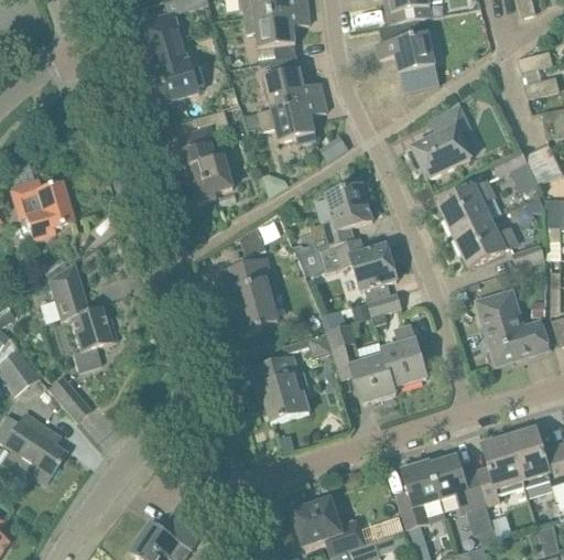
[(243,11),(245,17),(307,9),(306,0),(238,0),(239,9),(243,11)]
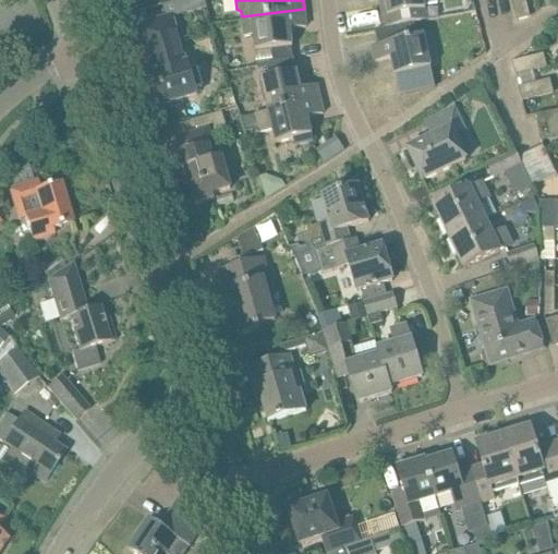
[(386,0),(386,1),(380,2),(384,25),(427,16),(424,2),(438,0),(386,0)]
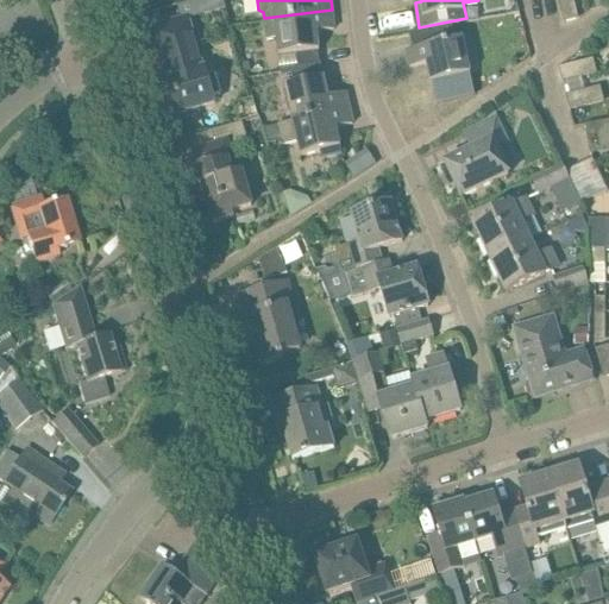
[(559,0),(564,19),(579,16),(576,0),(559,0)]
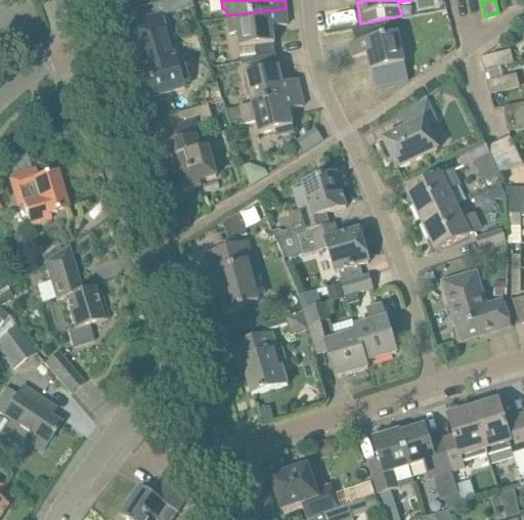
[(286,8),(227,15),(229,31),(237,30),(239,44),(239,46),(258,43),(259,56),(276,53),(273,25),(288,23),(286,8)]
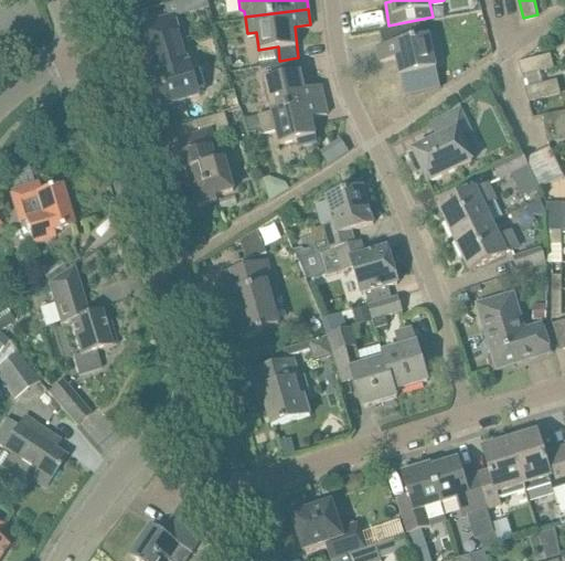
[(187,62),(172,13),(137,24),(145,51),(150,49),(157,71),(152,72),(161,104),(199,93),(198,88),(205,85),(206,83),(201,64),(198,63),(191,65),(189,62),(187,62)]
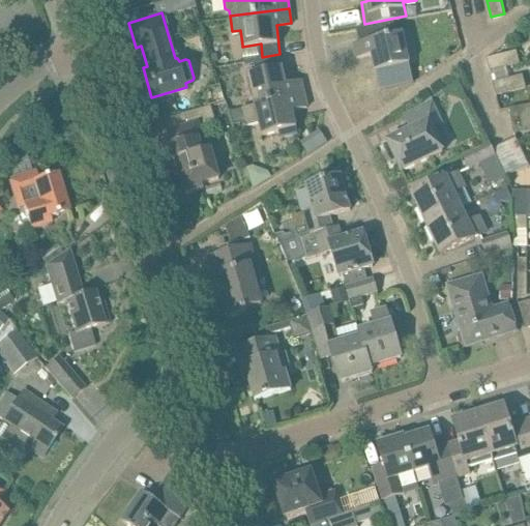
[(374,37),(354,41),(357,56),(373,52),(378,79),(380,86),(414,79),(410,61),(405,41),(403,30),(374,37)]
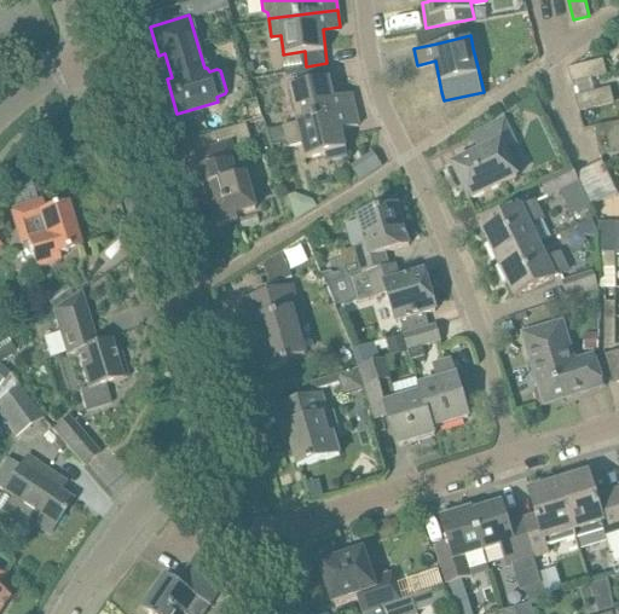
[(568,64),(572,80),(607,70),(603,56),(568,64)]
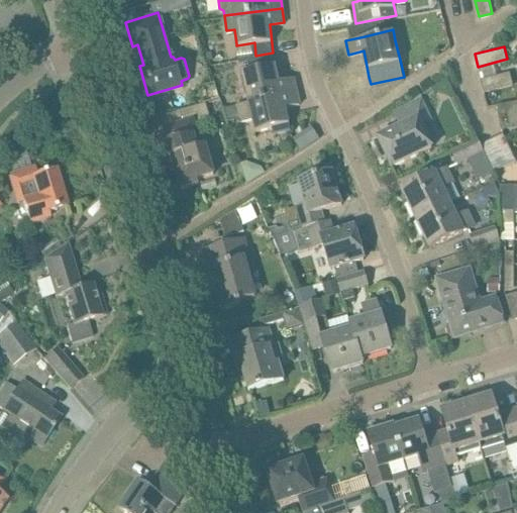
[(254,67),(240,70),(240,72),(248,101),(297,89),(293,76),(279,79),(273,53),(255,56),(251,56),(254,67)]
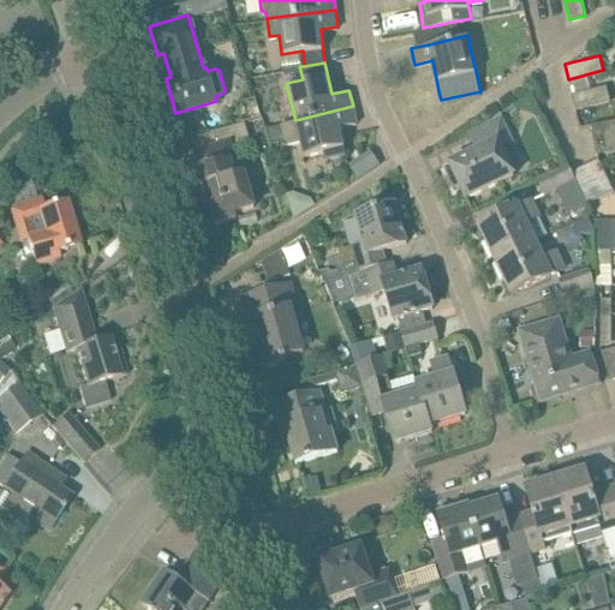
[(572,91),(575,107),(611,99),(607,82),(572,91)]
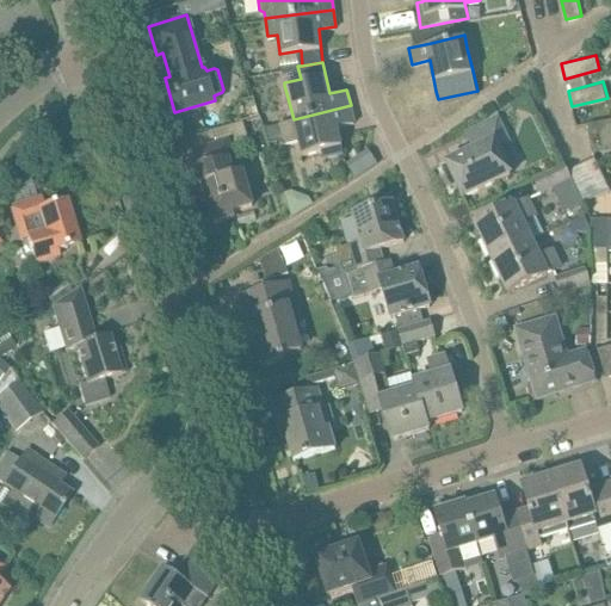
[(351,105),(294,119),(279,123),(283,137),(284,142),(297,140),(302,155),(321,149),(323,156),(344,152),(341,144),(338,125),(355,121),(351,105)]
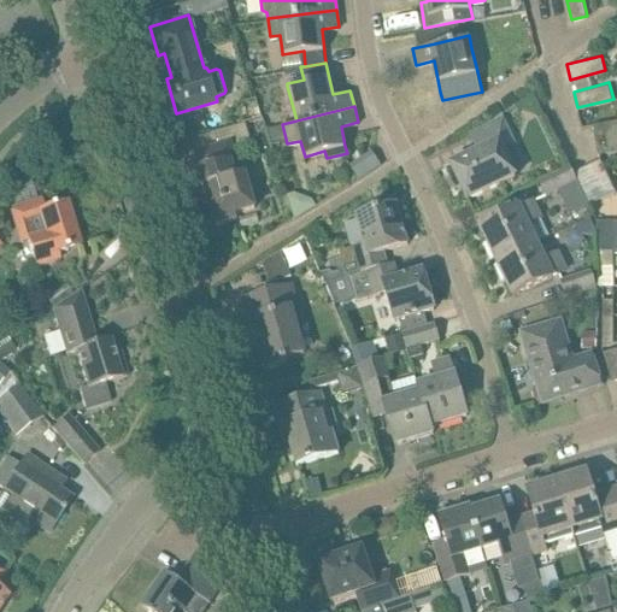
[(515,141),(513,139),(503,117),(470,133),(477,148),(445,165),(456,188),(462,184),(468,196),(516,174),(503,146),(515,141)]
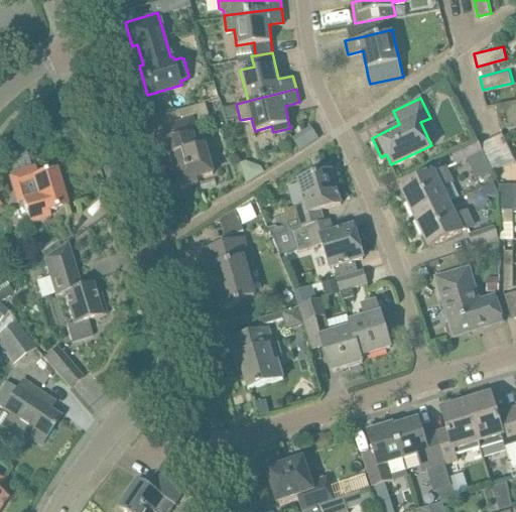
[(515,99),(495,103),(498,115),(515,111),(515,99)]
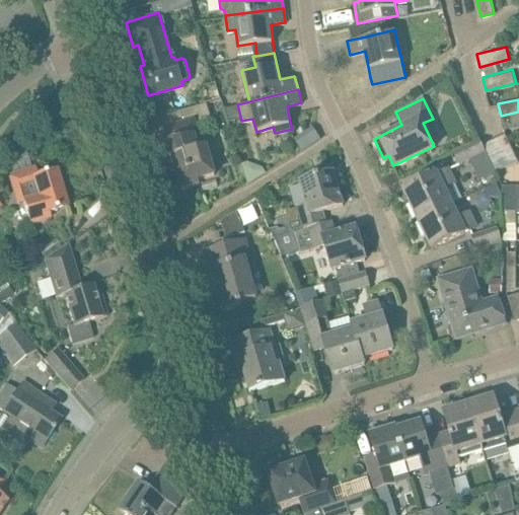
[(200,118),(211,114),(207,100),(203,101),(180,108),(182,117),(198,112),(200,118)]
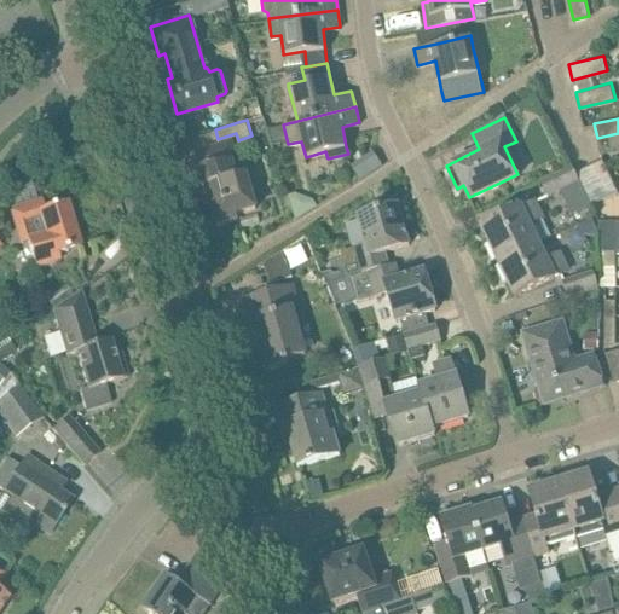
[(268,128),(272,143),(287,139),(283,125),(268,128)]
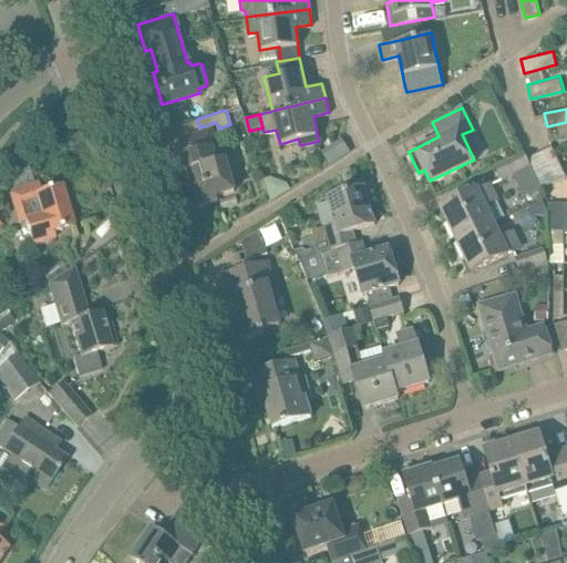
[(566,122),(547,126),(549,140),(566,135),(566,122)]
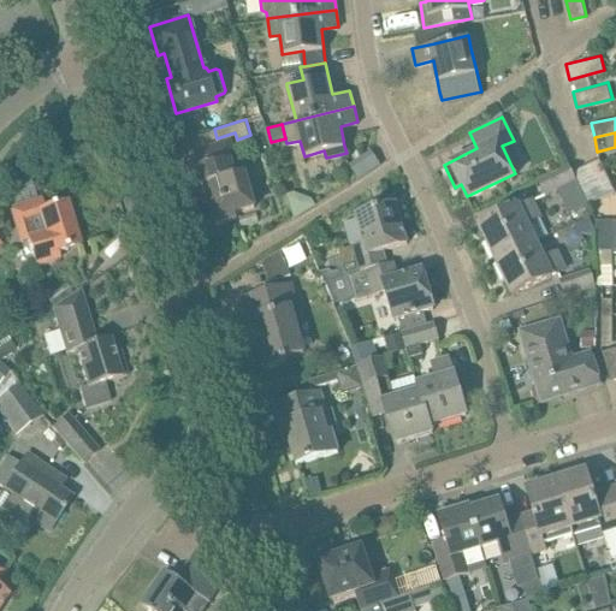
[(229,140),(224,141),(201,148),(206,164),(191,168),(197,185),(205,184),(215,221),(237,215),(235,211),(254,205),(244,171),(235,173),(230,159),(235,158),(229,140)]
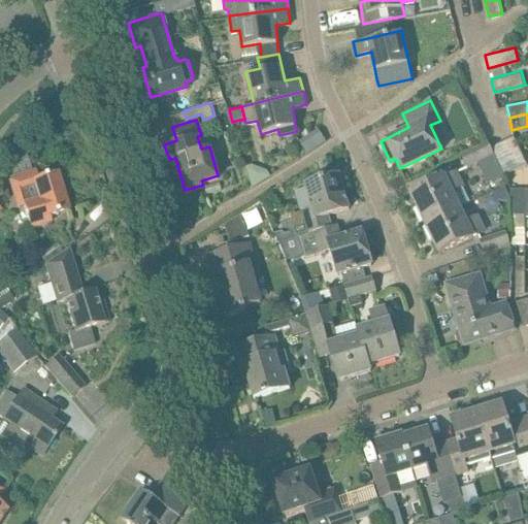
[(514,133),(502,138),(516,167),(527,161),(514,133)]
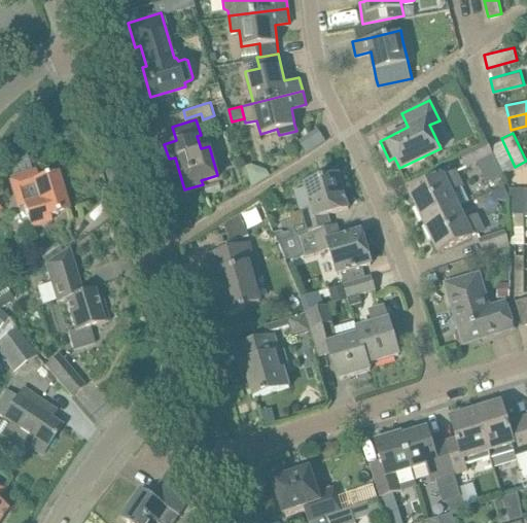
[(503,172),(515,167),(501,138),(489,144),(499,165),(503,172)]
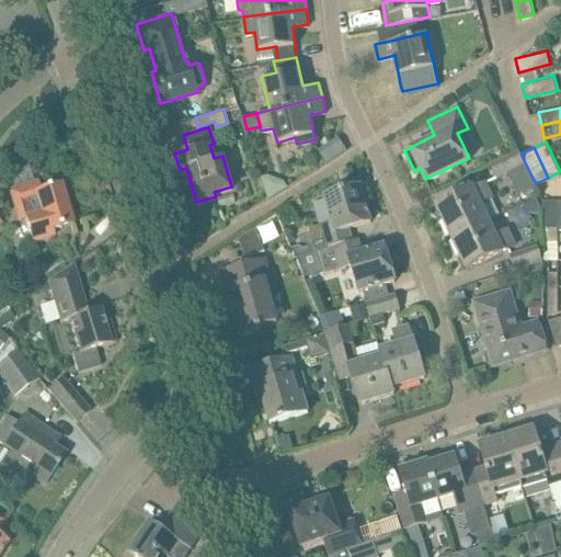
[(531,175),(521,154),(518,148),(490,162),(496,175),(523,163),(529,177),(531,175)]
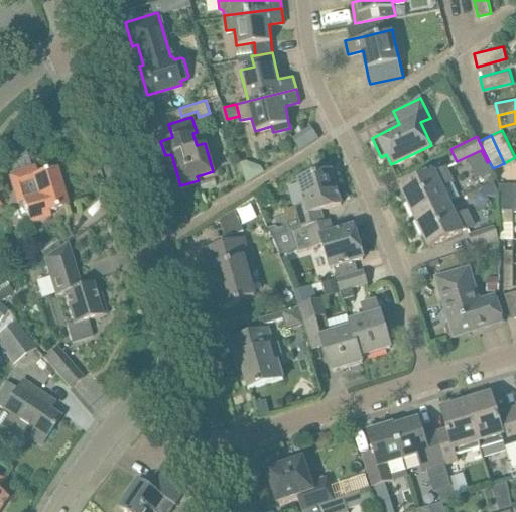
[(50,214),(48,210),(67,204),(55,166),(37,172),(35,164),(9,172),(18,201),(23,200),(30,221),(50,214)]
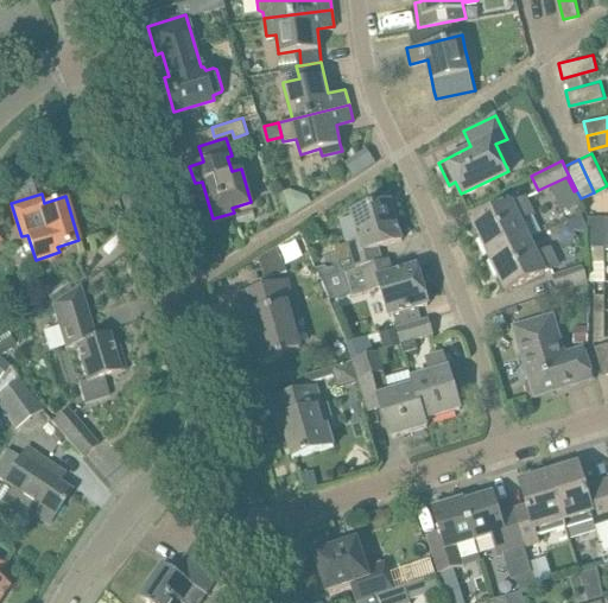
[(473,220),(489,254),(527,236),(540,230),(524,196),(512,202),(473,220)]
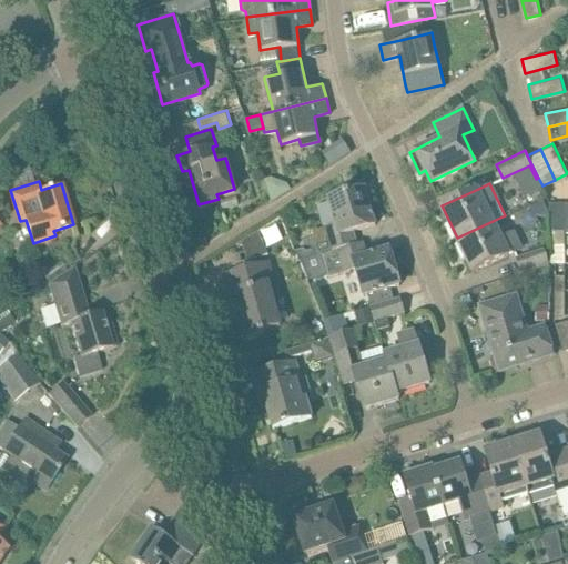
[(312,230),(316,244),(318,253),(323,252),(356,242),(352,230),(376,222),(365,187),(328,197),(336,223),(312,230)]
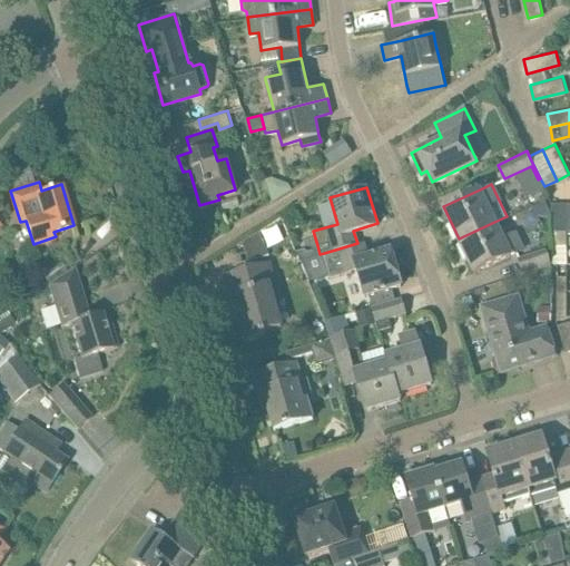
[(566,230),(566,202),(551,203),(551,230),(554,230),(566,230)]
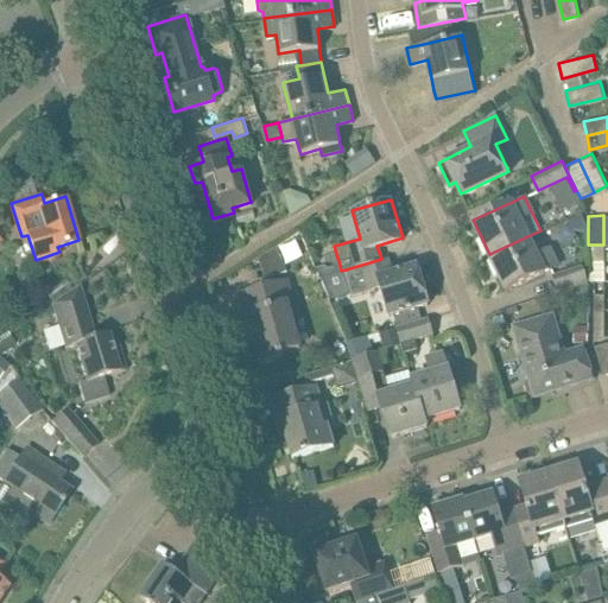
[(527,236),(489,254),(506,289),(545,270),(544,268),(556,262),(549,248),(536,254),(527,236)]
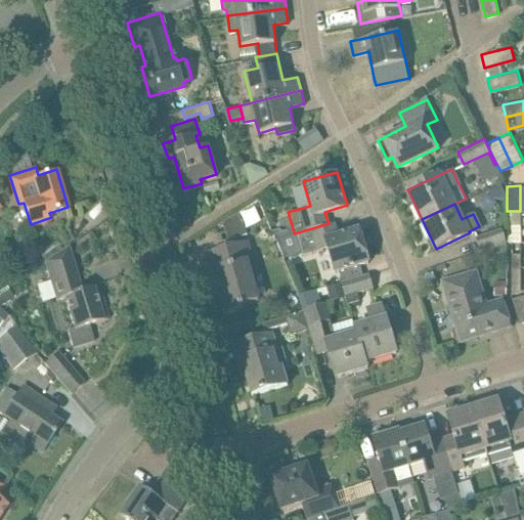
[(238,210),(218,222),(223,239),(248,230),(238,210)]
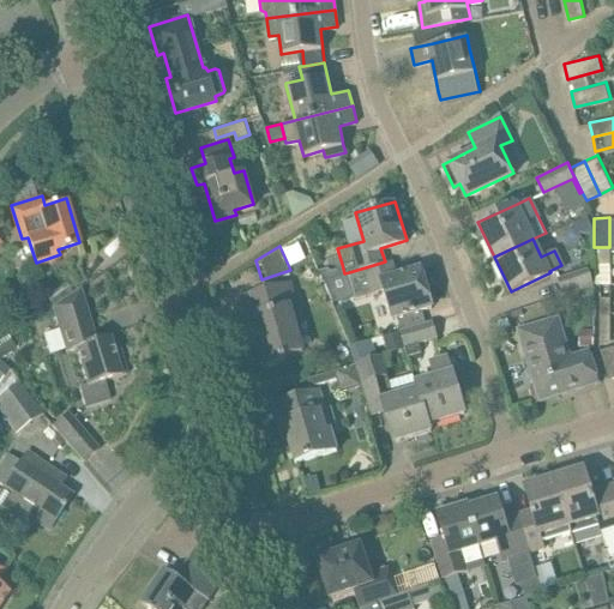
[(609,247),(599,247),(599,266),(611,266),(611,261),(609,247)]
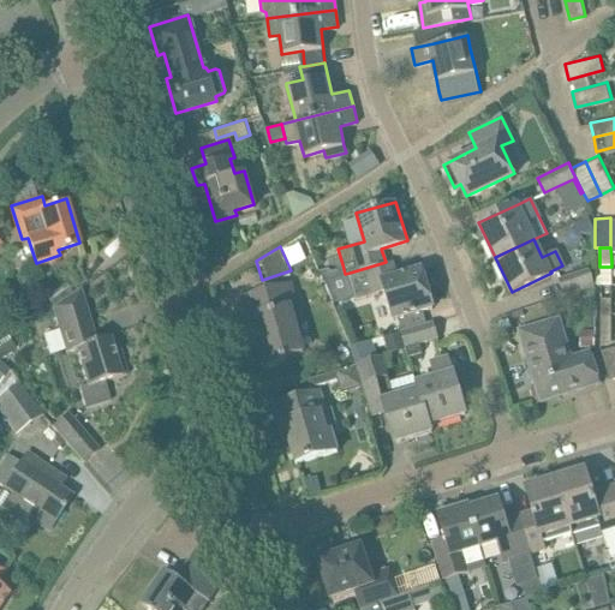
[(386,262),(350,273),(351,279),(357,298),(384,289),(393,317),(433,305),(422,267),(396,274),(392,261),(386,262)]
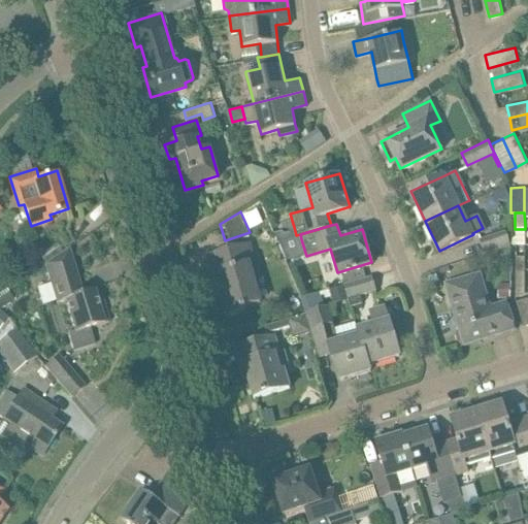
[(282,229),(274,231),(278,240),(286,238),(284,232),(284,230),(282,229)]
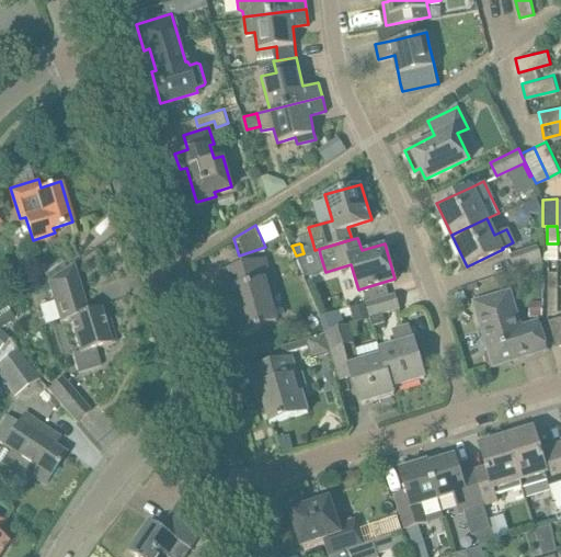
[(511,252),(515,266),(541,258),(537,243),(511,252)]
